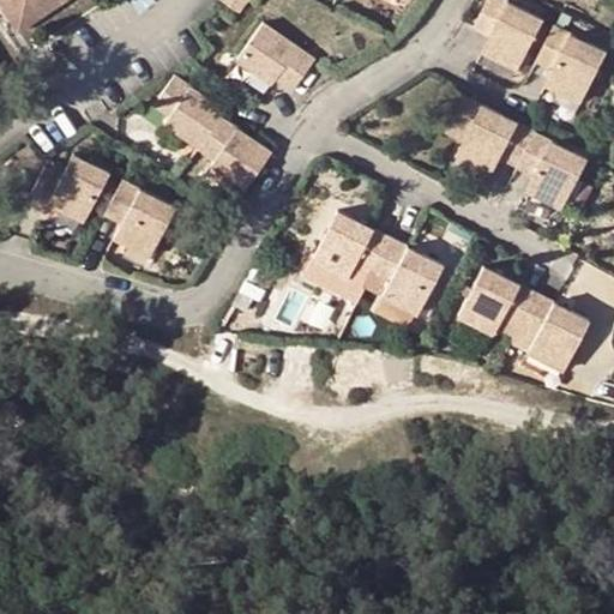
[(5,0),(26,30),(70,0),(5,0)]
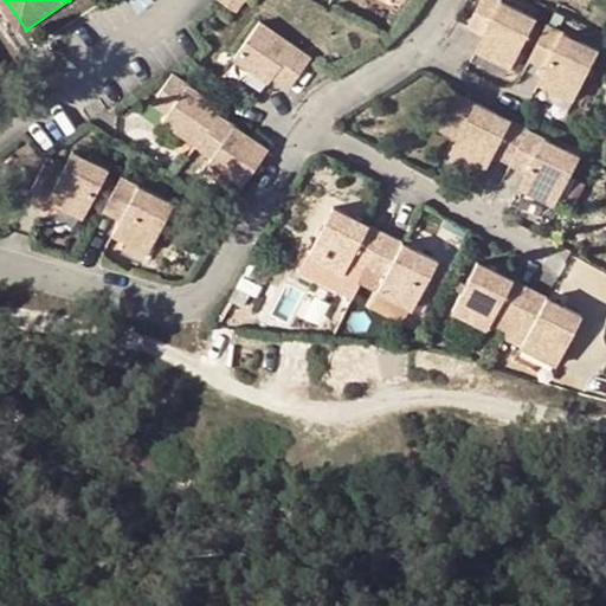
[(245,0),(217,0),(236,14),(245,0)]
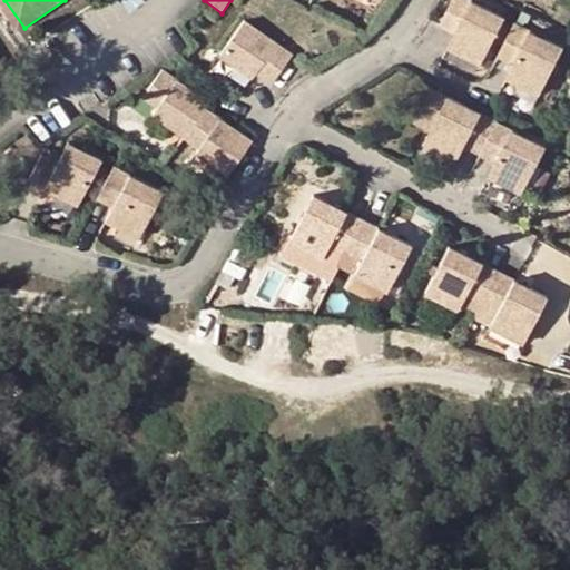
[(504,20),(465,0),(454,0),(441,26),(457,35),(450,49),(482,65),(504,20)]
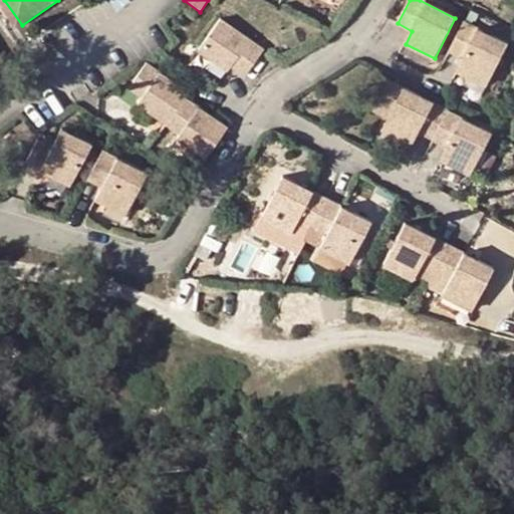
[(221,19),(202,45),(199,51),(229,71),(231,67),(247,75),(265,49),(221,19)]
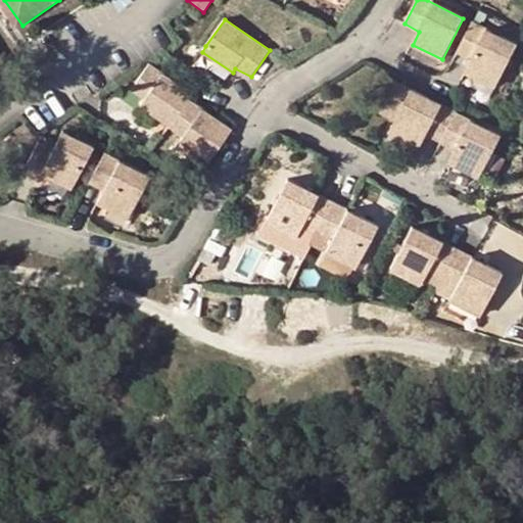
[(518,49),(474,25),(460,52),(474,61),(468,74),(496,89),(518,49)]
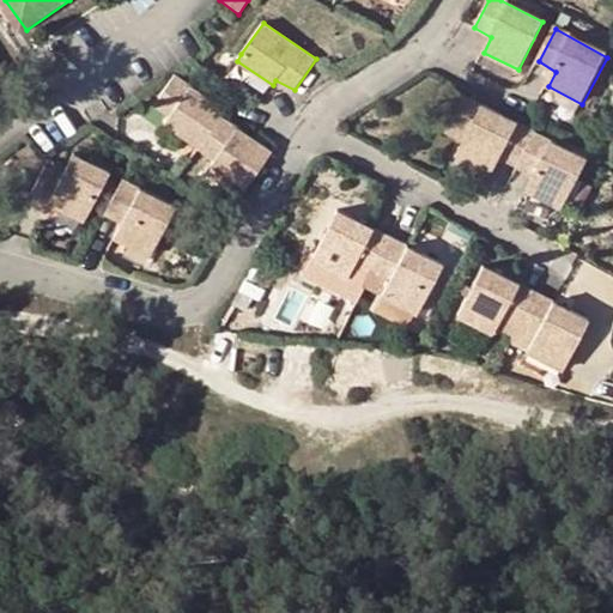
[(228,110),(175,74),(151,105),(165,115),(163,120),(201,147),(224,116),(228,110)]
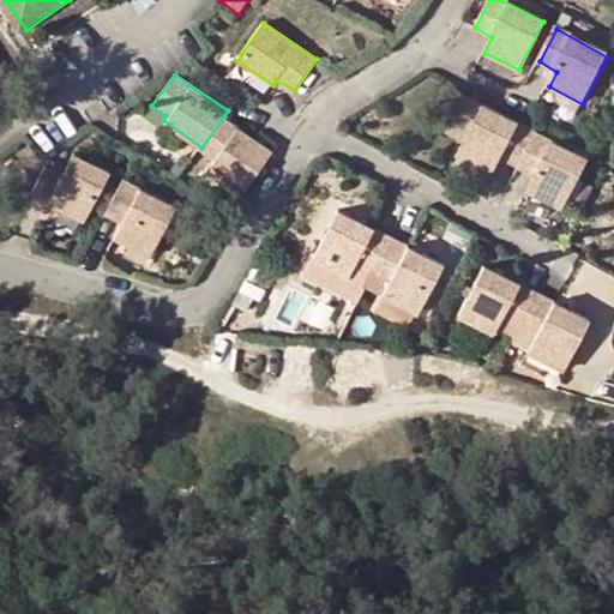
[(471,91),(451,131),(467,140),(488,101),(471,91)]
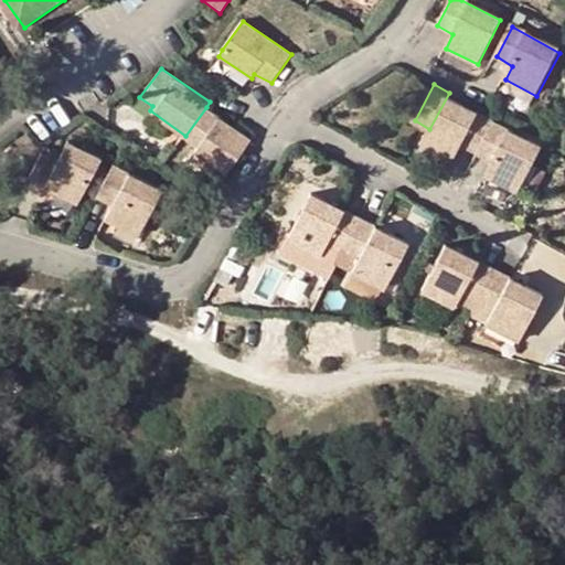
[(429,129),(423,141),(462,161),(471,145),(486,153),(502,121),(449,93),(429,129)]
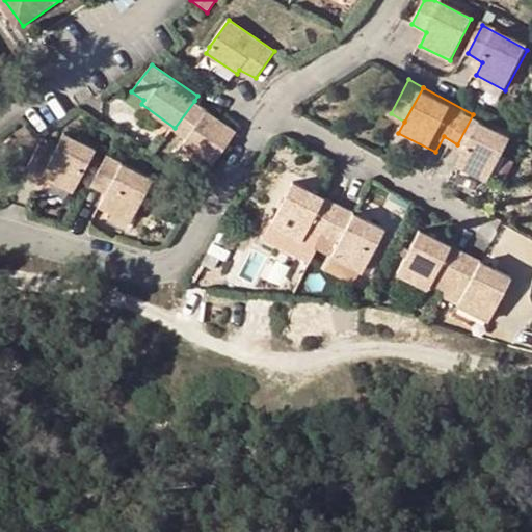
[(237,132),(194,101),(175,128),(184,136),(180,141),(214,164),(237,132)]
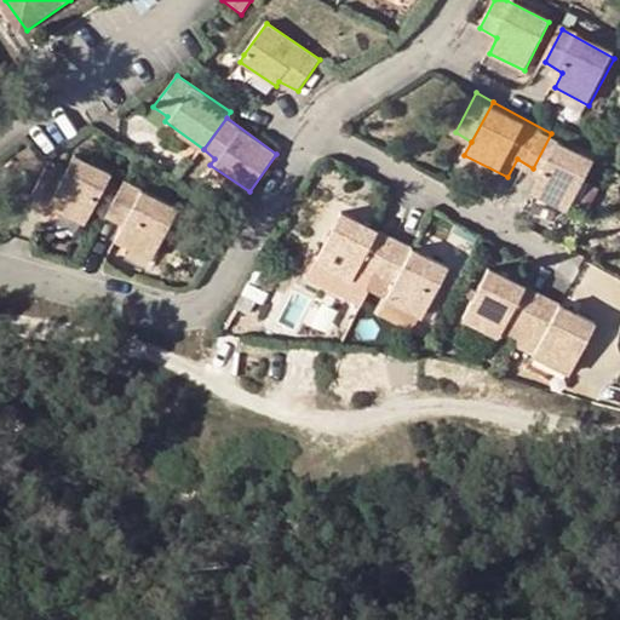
[(609,166),(551,133),(533,168),(547,177),(540,194),(583,214),(609,166)]
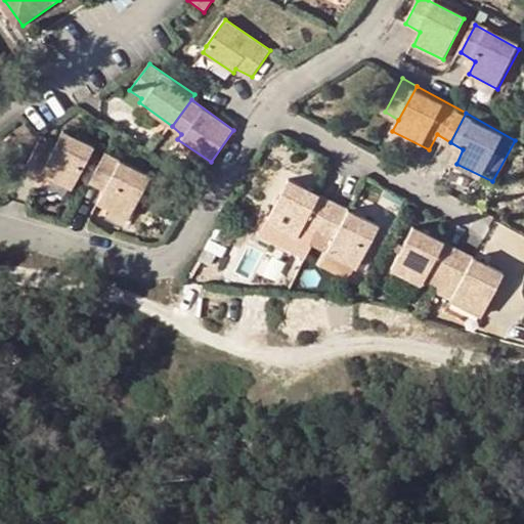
[(39,144),(24,173),(41,180),(44,174),(74,190),(79,179),(91,184),(91,183),(106,154),(66,133),(56,153),(39,144)]
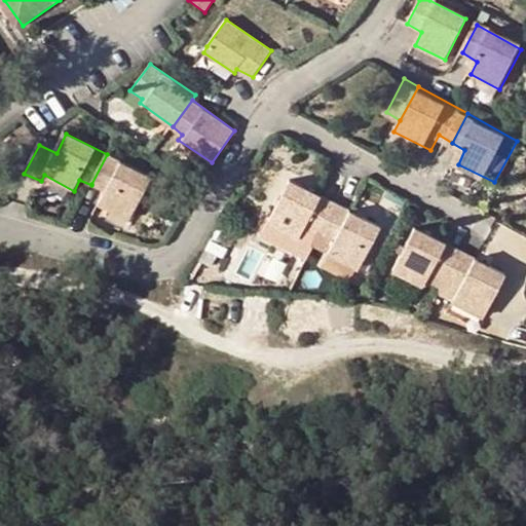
[(156,180),(107,154),(91,184),(105,190),(98,205),(135,223),(156,180)]
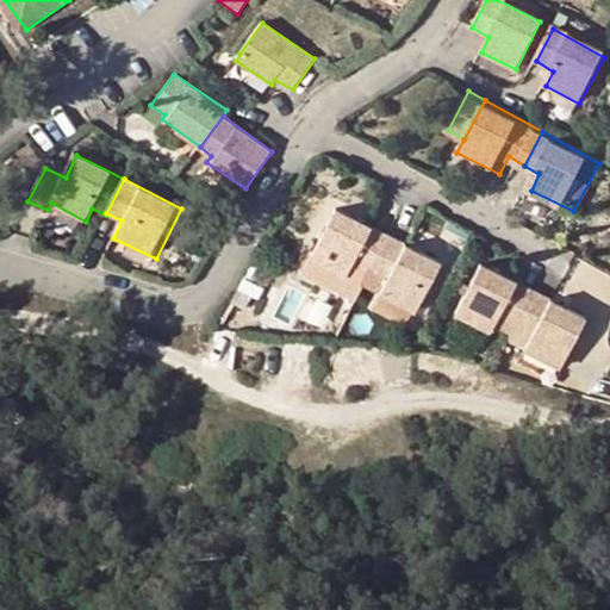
[(521,210),(547,223),(554,207),(528,195),(521,210)]
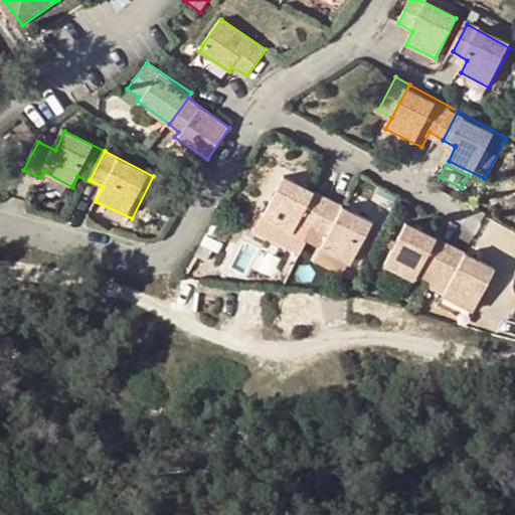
[(281,175),(256,218),(292,236),(301,222),(313,230),(329,201),(281,175)]
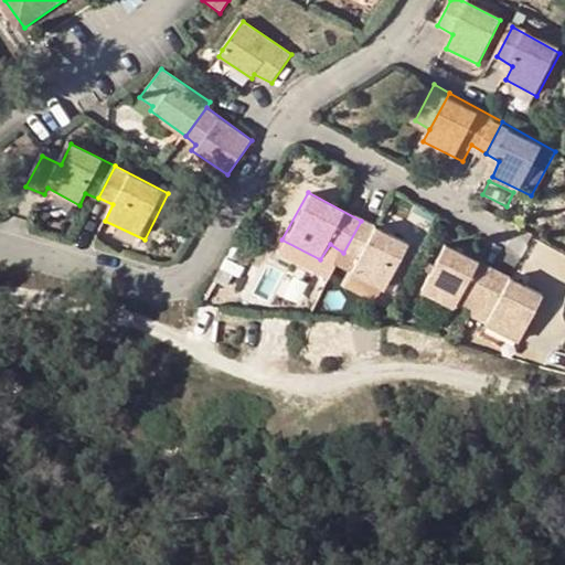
[(414,251),(361,221),(343,253),(358,259),(350,276),(388,296),(414,251)]
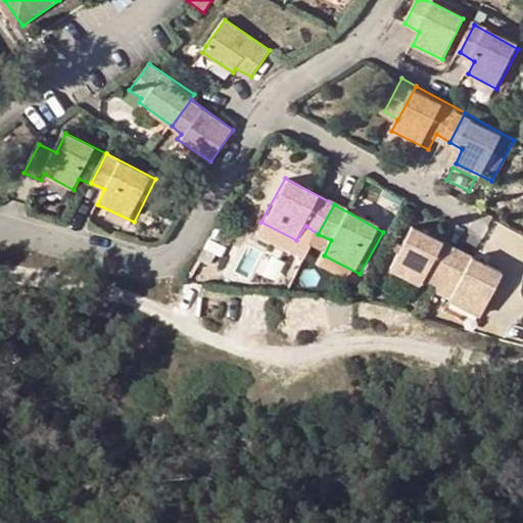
[(412,225),(388,269),(424,287),(432,272),(444,280),(461,250),(412,225)]
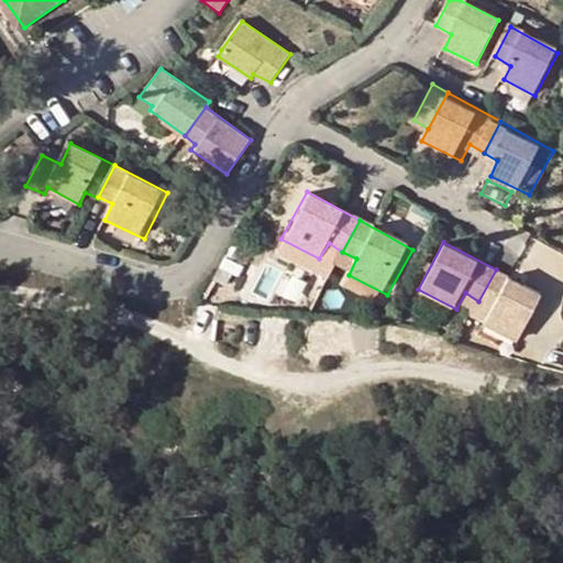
[(549,299),(496,269),(478,301),(494,308),(486,324),(523,344),(549,299)]
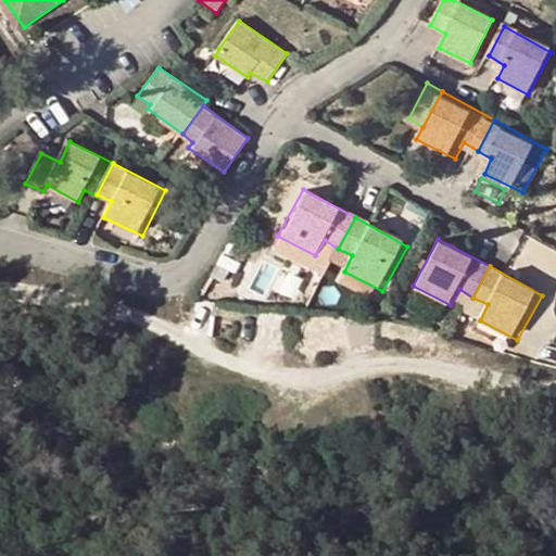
All buildings are outlined.
